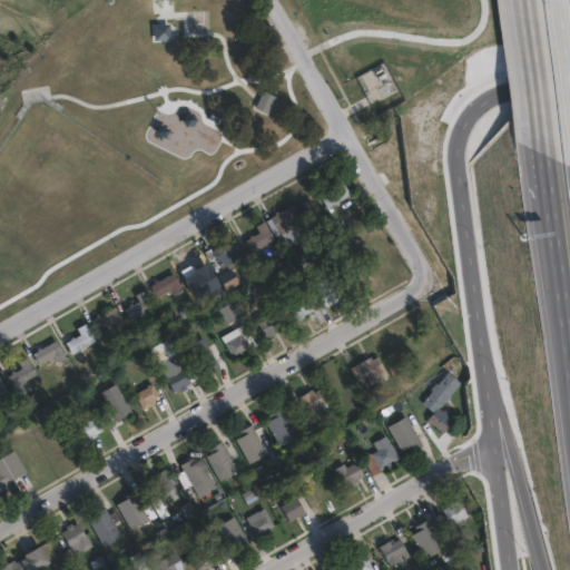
[(154,40),(169,39),(168,22),(153,23),(154,40)]
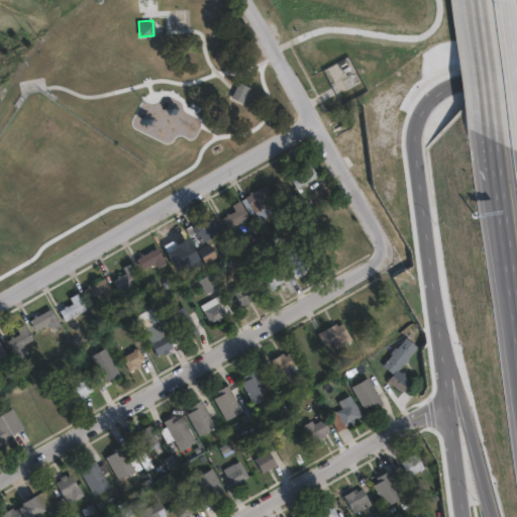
[(363,82),(346,90),(345,89),(338,93),(326,69),(349,57),(363,82)]
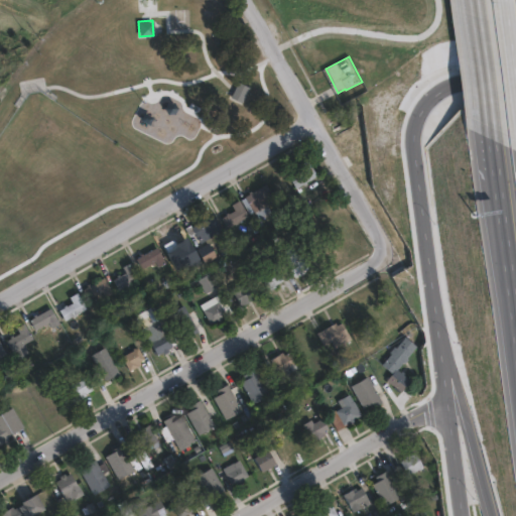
[(248,87),(241,102),(231,97),(238,82),(248,87)]
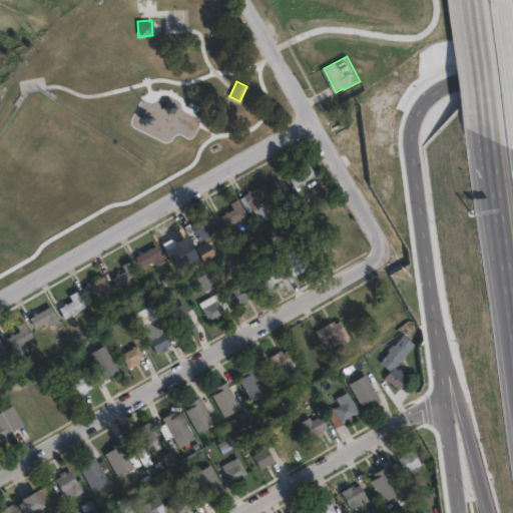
[(319,168),(298,181),(292,171),(305,163),(302,158),(310,153),(319,168)]
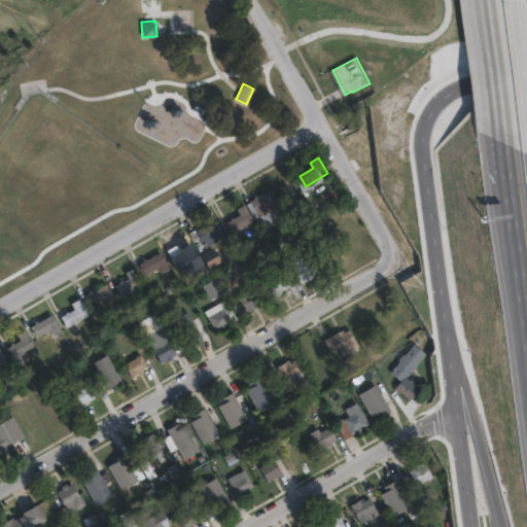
[(272,209),(276,217),(264,223),(259,216),(232,233),(226,223),(240,215),(236,209),(271,188),(280,205),(272,209)]
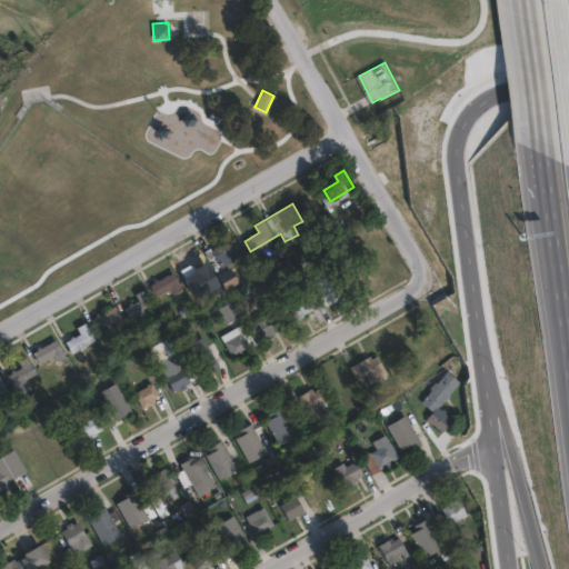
[(233,237),(243,255),(221,268),(216,260),(211,262),(205,251),(209,248),(211,250),(233,237)]
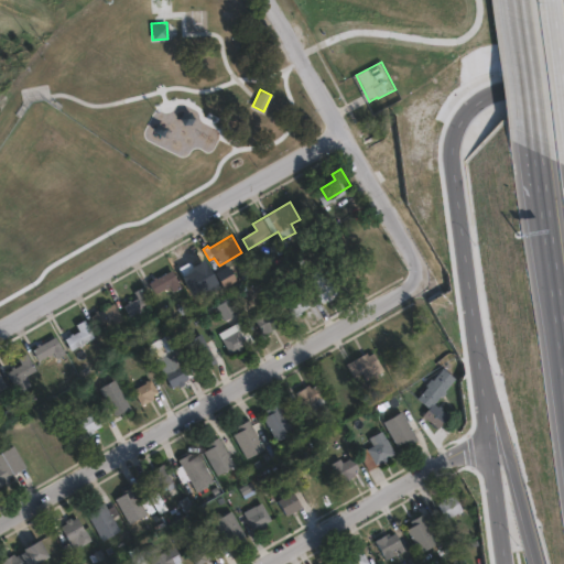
[(236,280),(224,288),(215,273),(227,266),(236,280)]
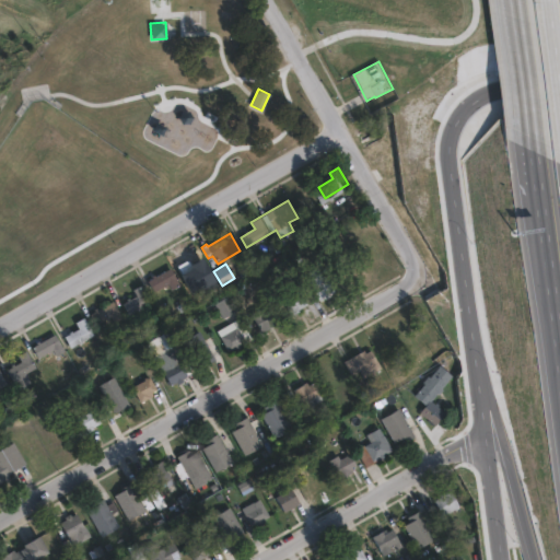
[(334,291),(319,301),(303,275),(317,266),(334,291)]
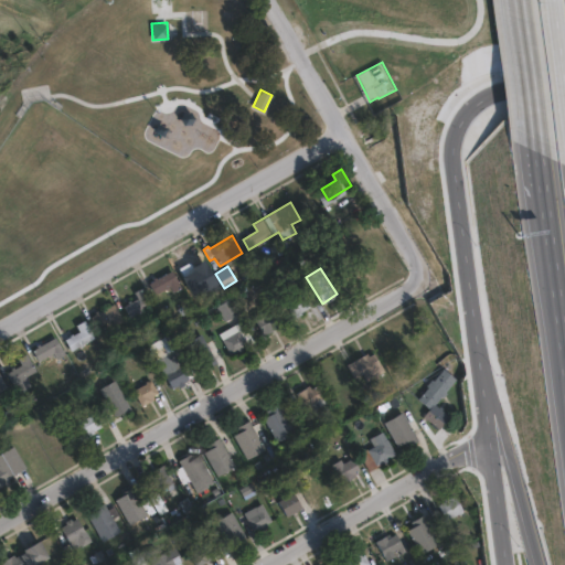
[(171,272),(181,288),(172,292),(169,286),(155,294),(149,284),(171,272)]
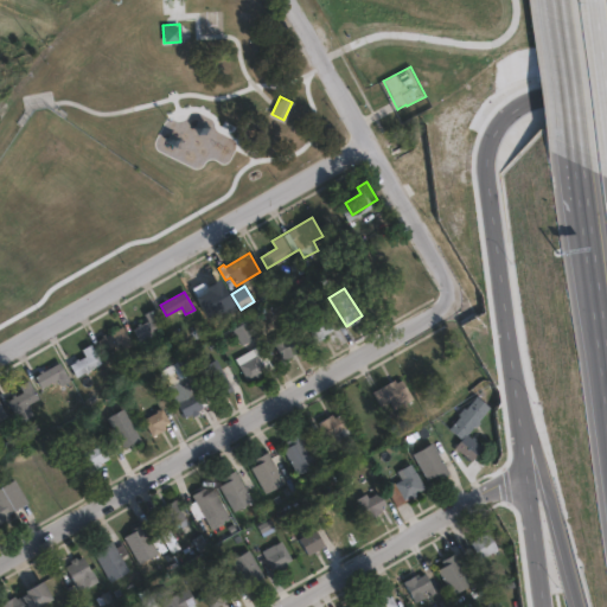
[(163,327),(139,340),(132,330),(147,320),(144,314),(153,310),(163,327)]
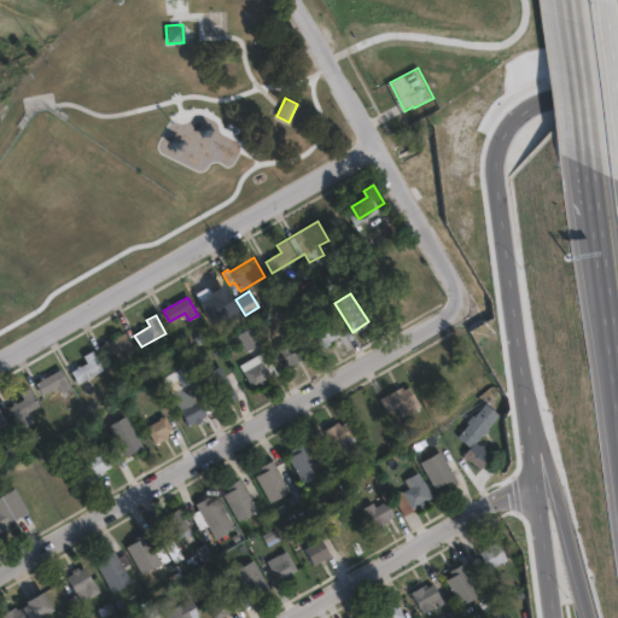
[(328,340),(320,347),(310,331),(328,320),(336,333),(327,339),(328,340)]
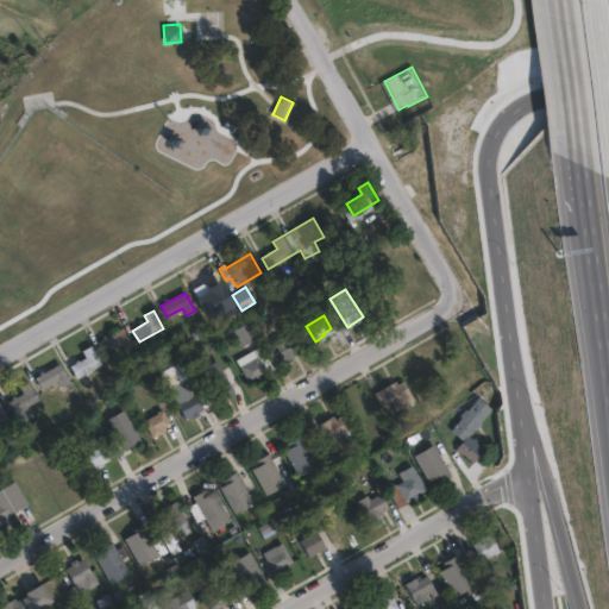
[(121,327),(132,346),(123,351),(119,345),(104,353),(98,341),(121,327)]
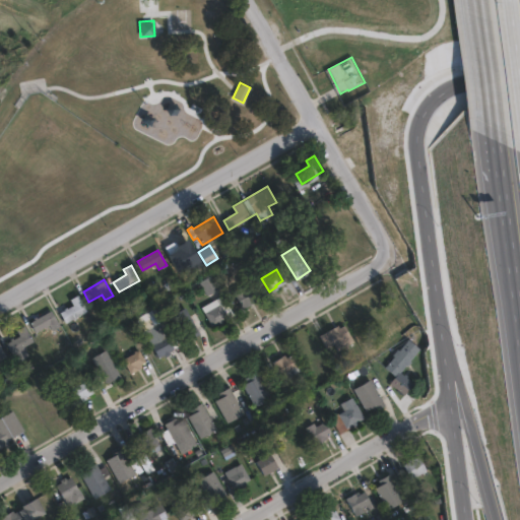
[(256,279),(263,294),(246,303),(237,285),(244,280),(246,284),(256,279)]
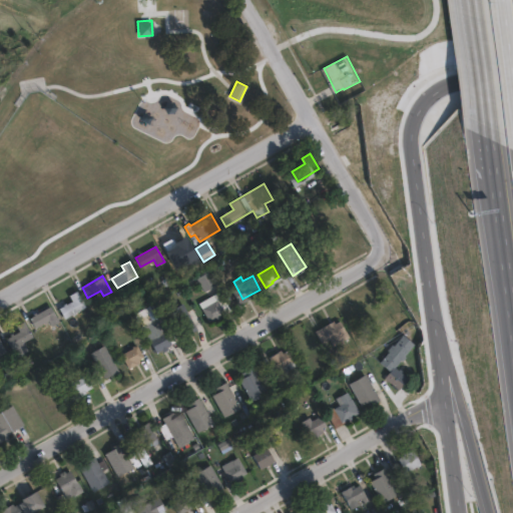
[(85,307),(64,319),(58,309),(71,301),(68,296),(76,292),(85,307)]
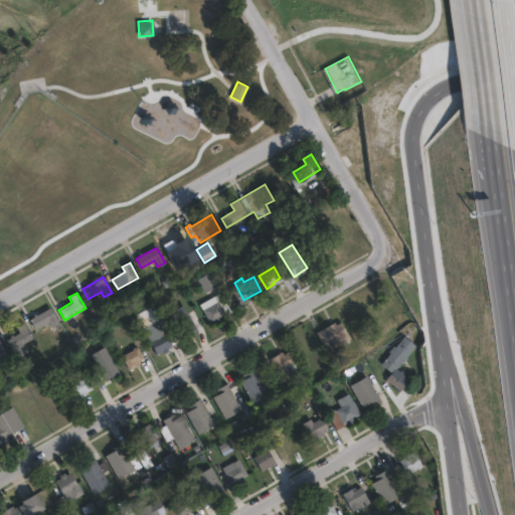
[(228,311),(208,322),(198,304),(219,293),(228,311)]
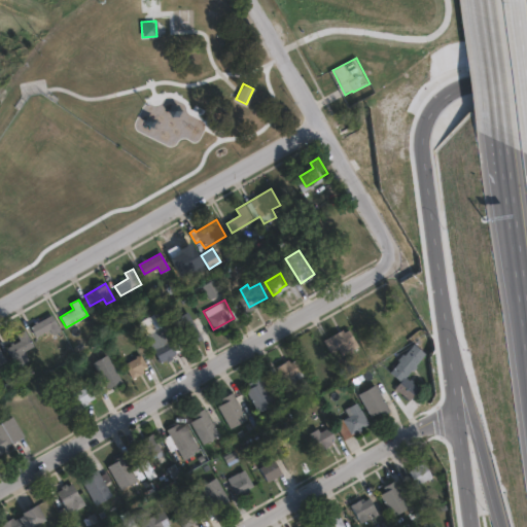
[(206,331),(197,337),(196,335),(187,339),(174,314),(190,305),(206,331)]
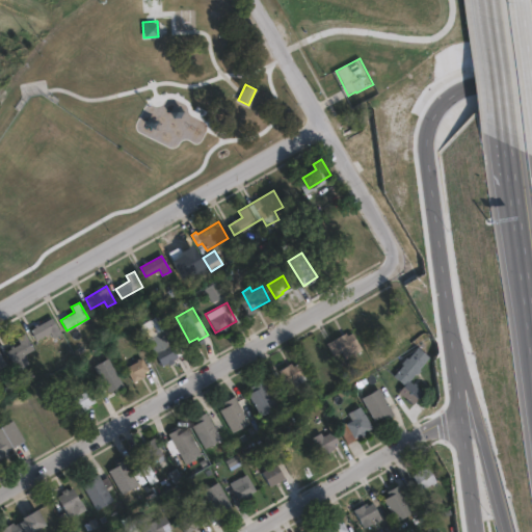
[(51,318),(60,335),(52,339),(49,333),(35,340),(30,330),(51,318)]
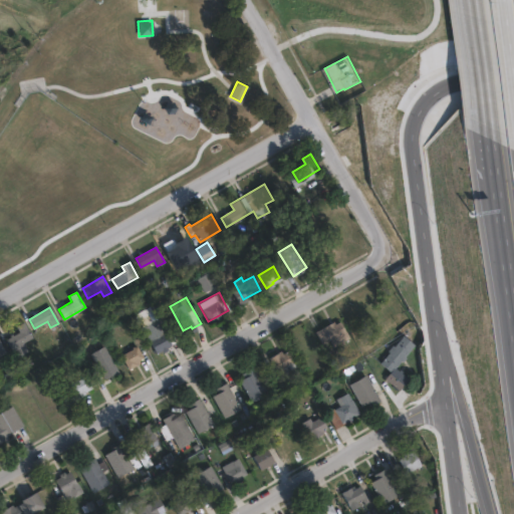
[(339,318),(348,334),(344,337),(334,343),(331,337),(323,341),(316,329),(334,319),(335,321),(339,318)]
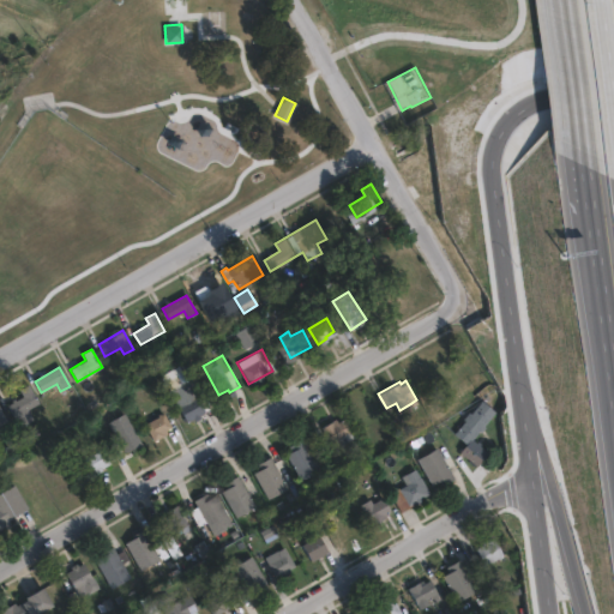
[(32,419),(18,426),(6,404),(22,396),(18,389),(28,384),(37,402),(26,408),(32,419)]
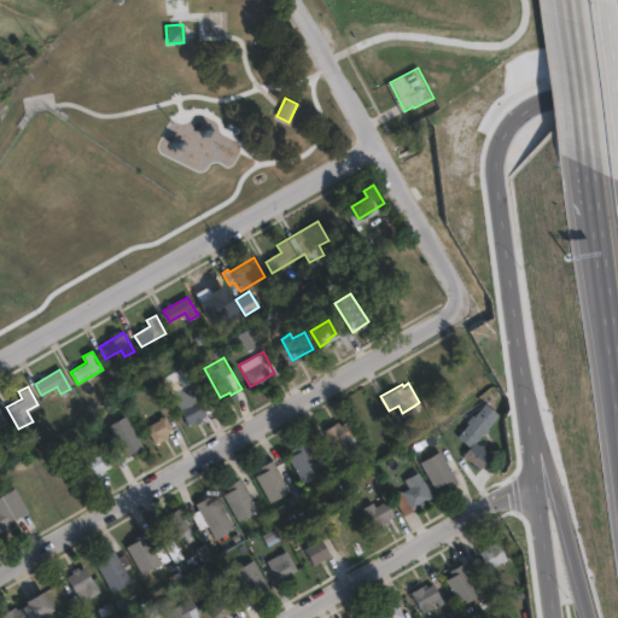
[(210,408),(193,418),(185,402),(202,392),(210,408)]
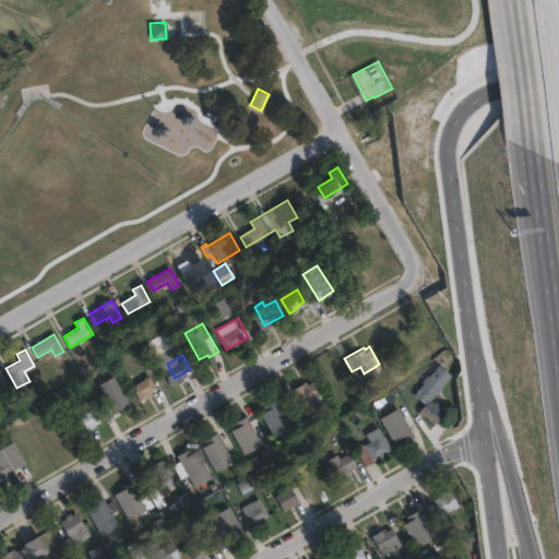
[(443,409),(433,421),(418,408),(424,401),(414,392),(438,363),(450,372),(429,397),(443,409)]
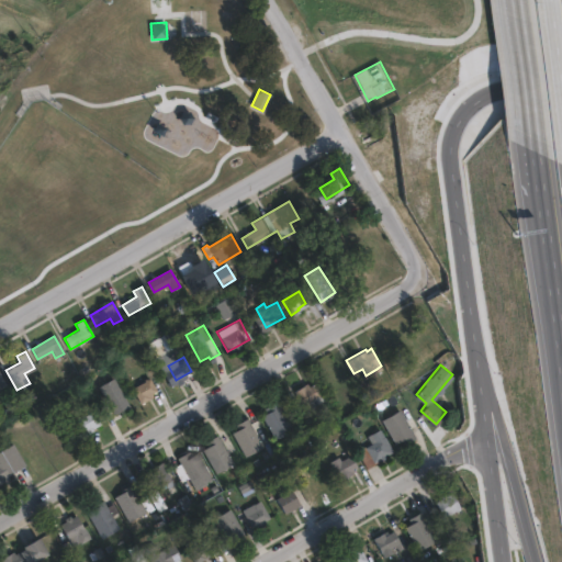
[(133,401),(117,409),(101,381),(116,372),(133,401)]
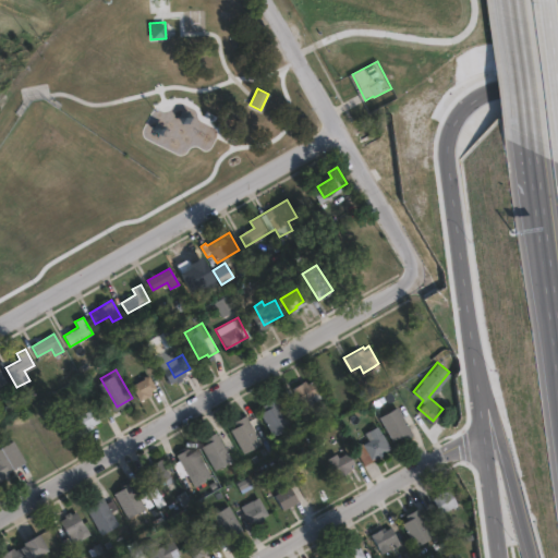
[(156,388),(144,395),(135,379),(153,370),(159,381),(154,385),(156,388)]
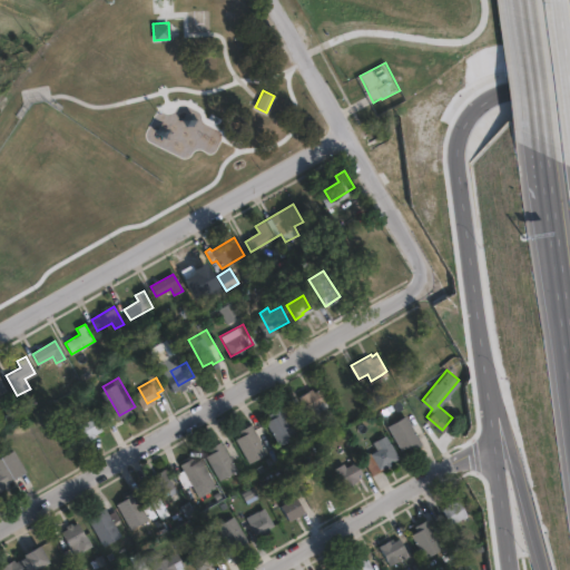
[(312,386),(313,389),(318,386),(327,403),(310,413),(314,422),(308,425),(300,410),(305,406),(301,399),(295,402),(287,390),(293,386),(297,394),(312,386)]
